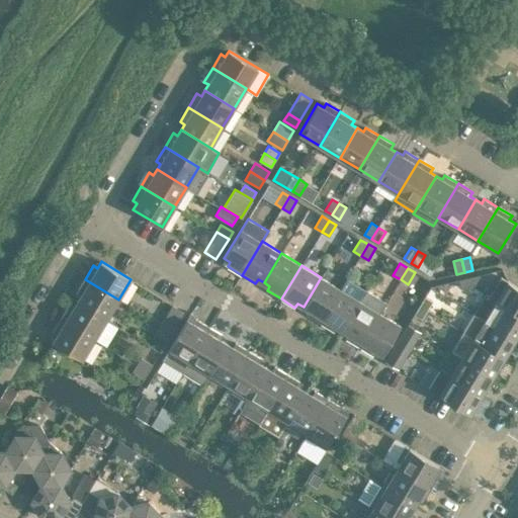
[(483,283),(480,274),(469,277),(471,285),(483,283)]
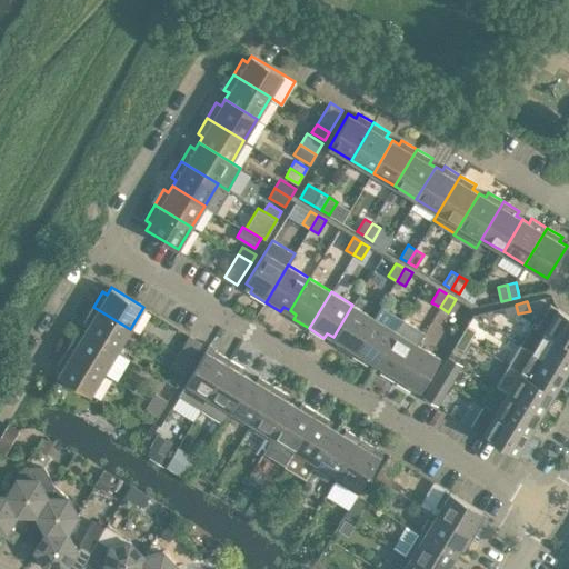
[(339,340),(337,346),(352,355),(375,318),(352,305),(333,337),(339,340)]
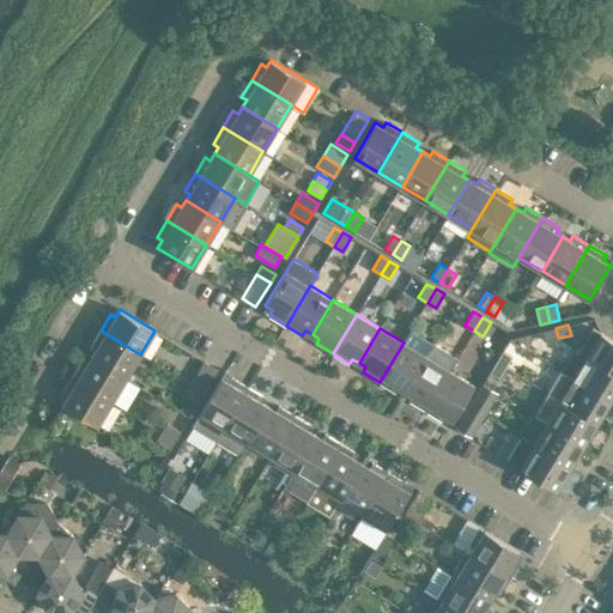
[(544,331),(546,341),(558,338),(556,328),(544,331)]
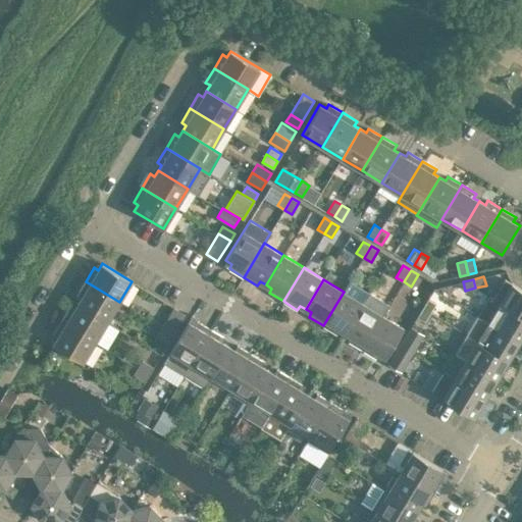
[(76,296),(82,298),(77,304),(107,321),(119,302),(86,281),(76,296)]
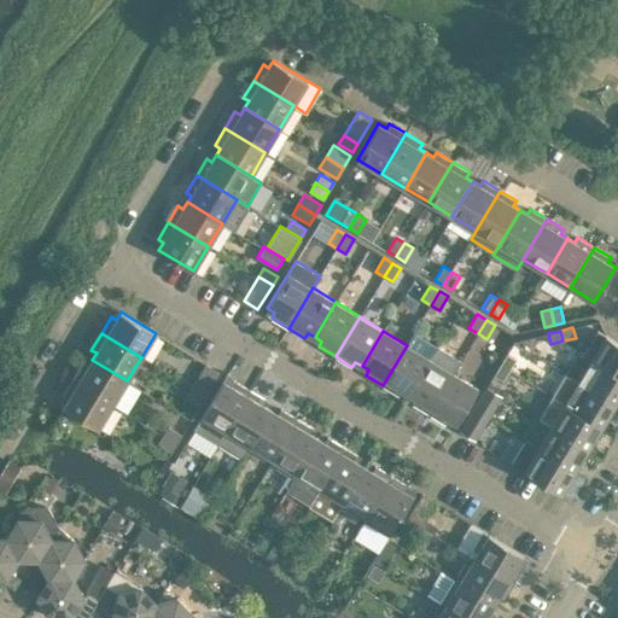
[(398,395),(402,390),(409,395),(437,348),(414,333),(407,345),(383,385),(398,395)]
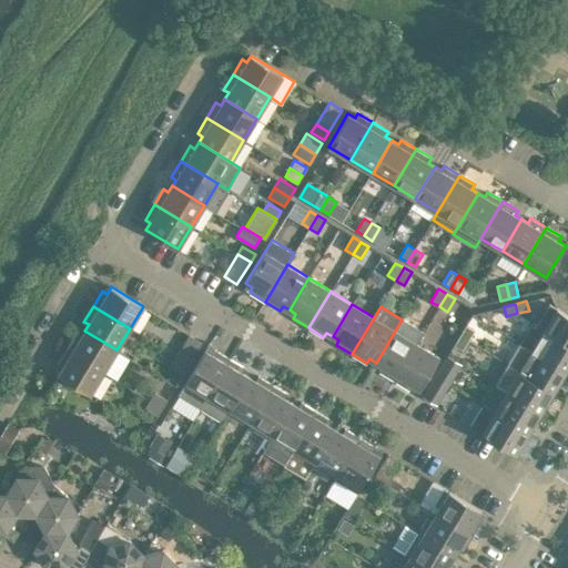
[(567,314),(557,308),(544,330),(567,343),(567,314)]
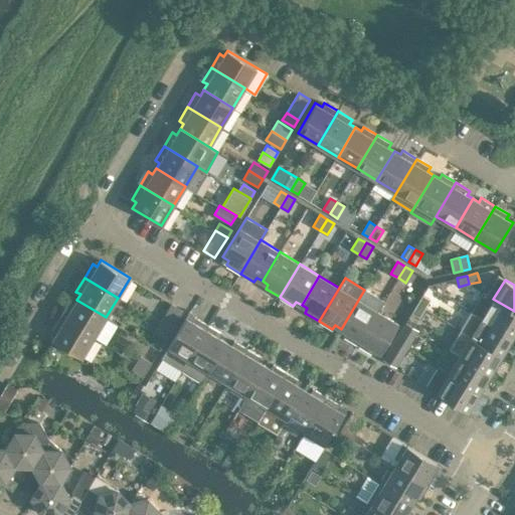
[(346,332),(344,336),(357,345),(378,311),(384,302),(364,290),(341,329),(346,332)]
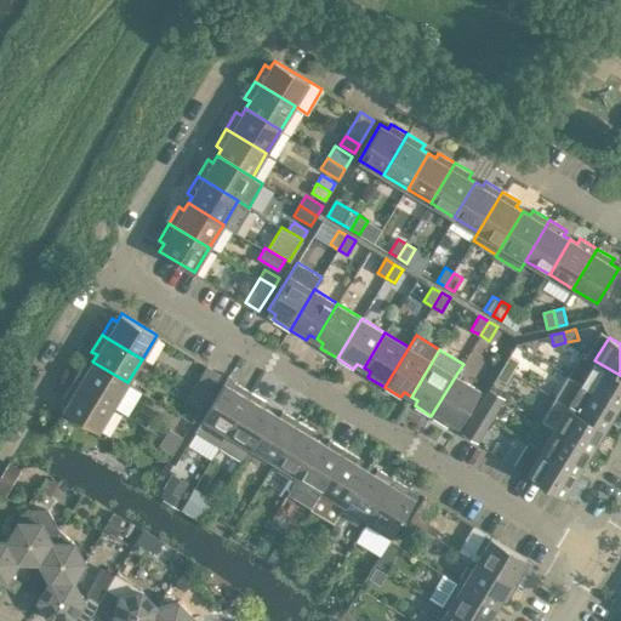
[(519,360),(510,354),(503,366),(512,371),(519,360)]
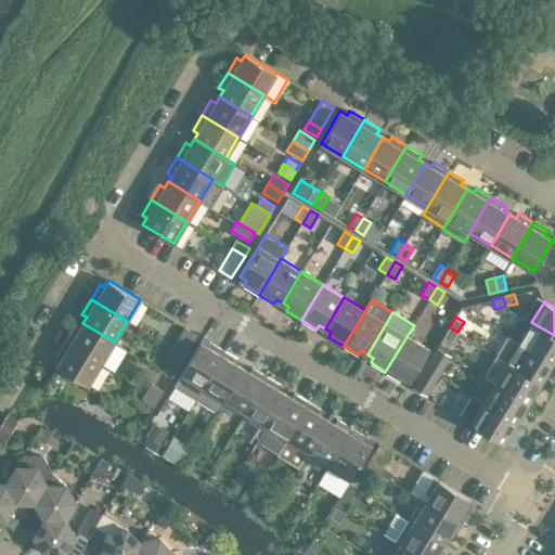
[(554,358),(554,335),(531,322),(523,317),(511,336),(553,362),(554,358)]
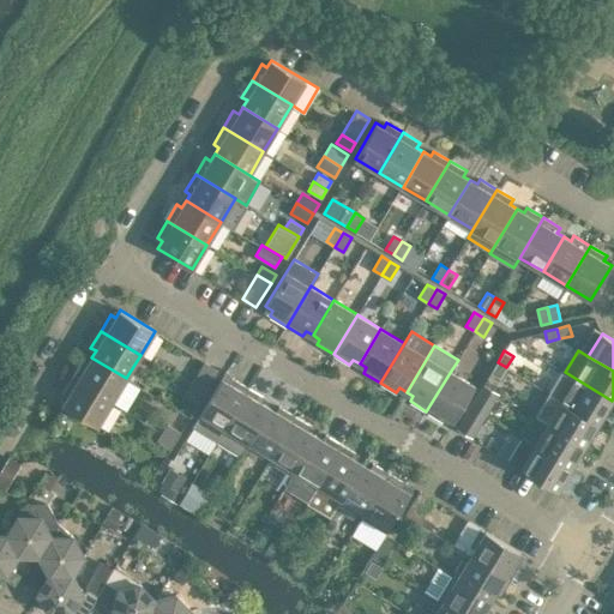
[(88,365),(82,361),(72,378),(112,402),(126,378),(91,357),(88,365)]
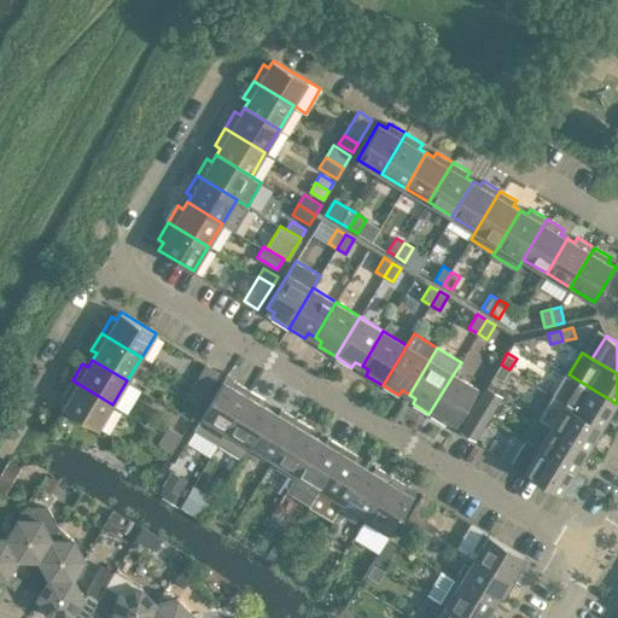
[(220,372),(207,363),(192,388),(205,396),(220,372)]
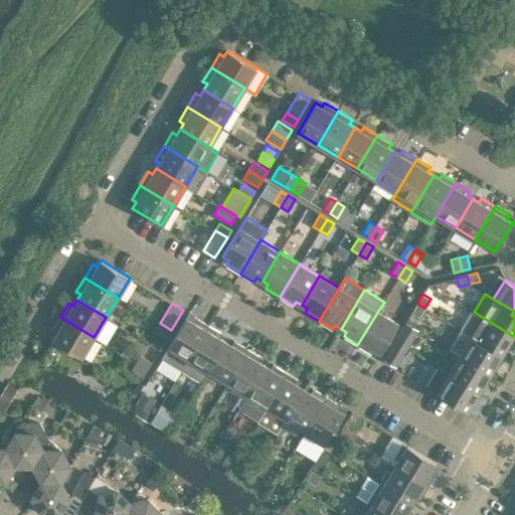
[(411,312),(419,317),(424,308),(417,304),(411,312)]
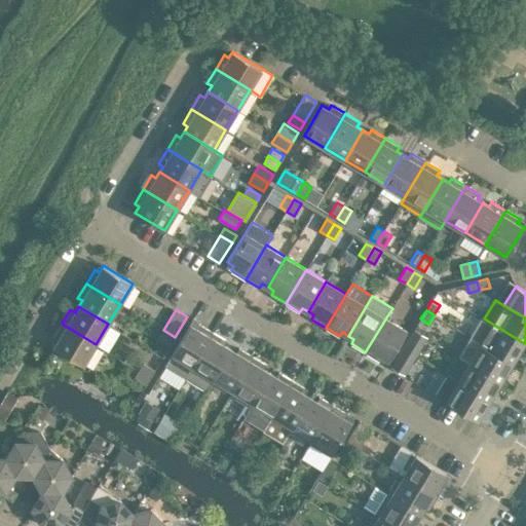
[(382,357),(388,361),(407,330),(386,317),(365,352),(379,361),(382,357)]
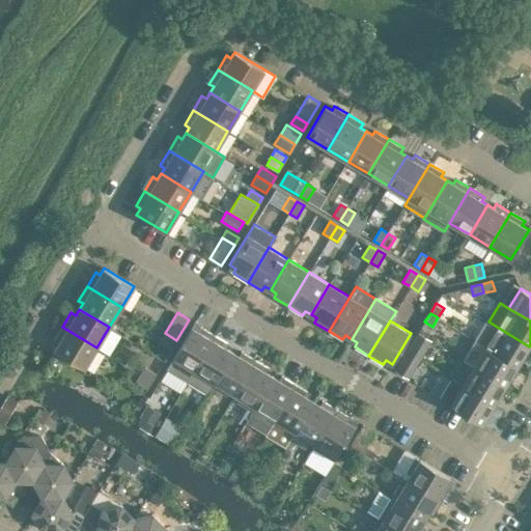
[(529,346),(488,322),(476,341),(518,365),(529,346)]
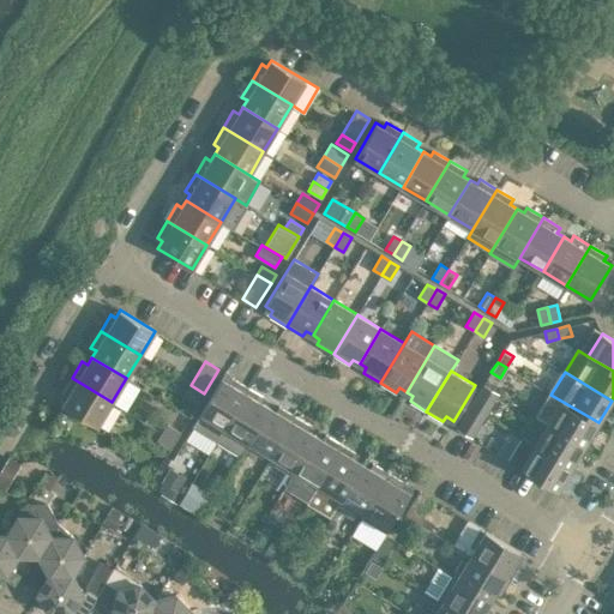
[(62,395),(67,397),(62,404),(97,426),(112,402),(72,378),(62,395)]
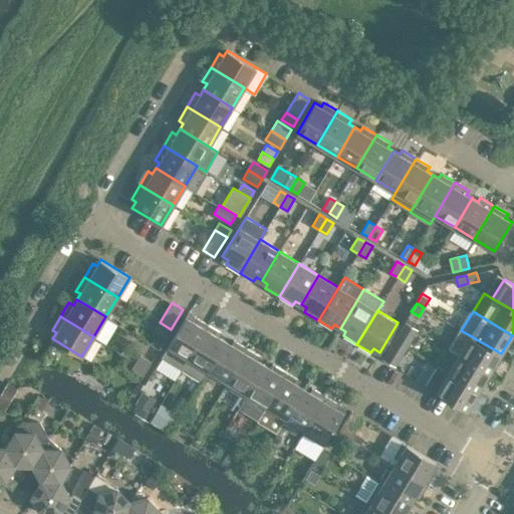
[(192,320),(186,316),(161,358),(181,370),(209,324),(195,316),(192,320)]
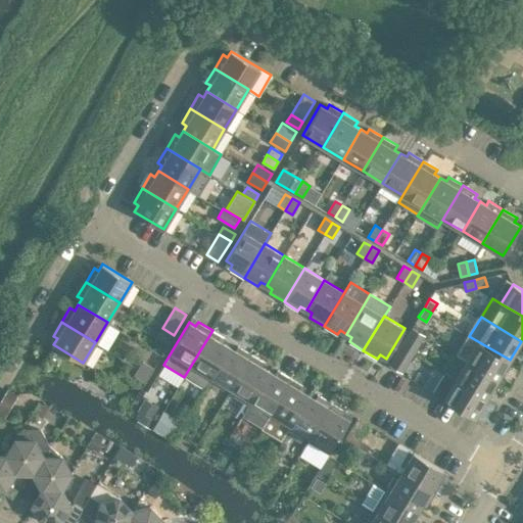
[(425,335),(413,327),(401,346),(414,353),(425,335)]
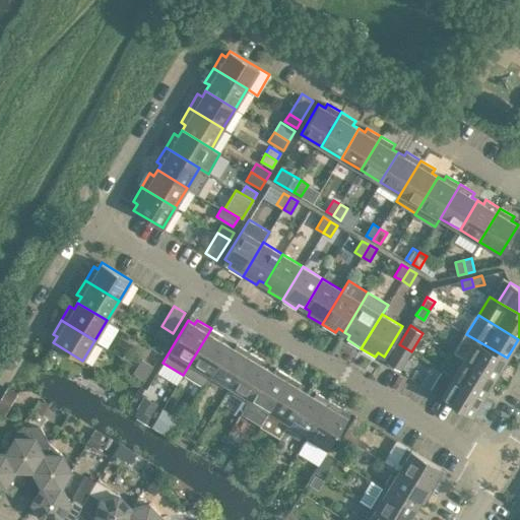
[(156,334),(169,341),(173,333),(161,326),(156,334)]
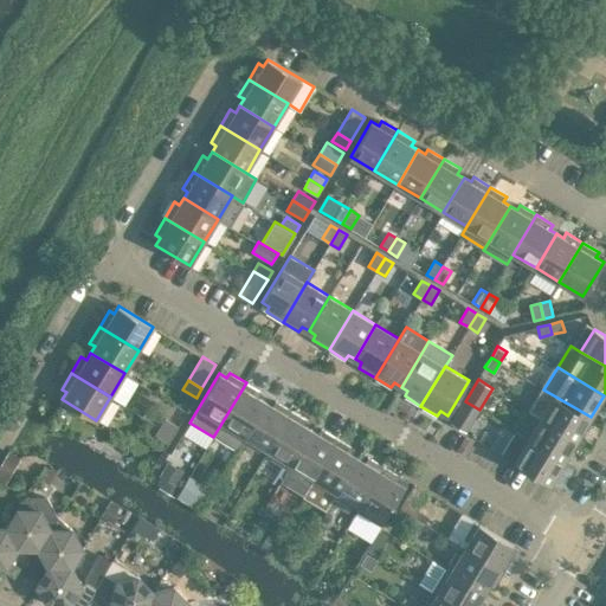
[(259,398),(262,393),(246,382),(213,437),(236,451),(266,401),(259,398)]
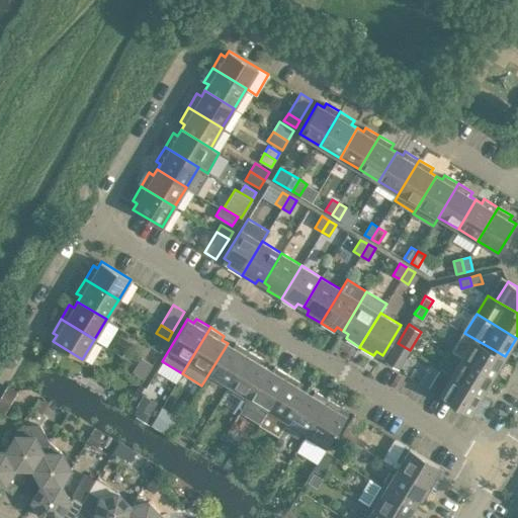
[(505,356),(464,333),(453,351),(462,356),(494,375),(505,356)]
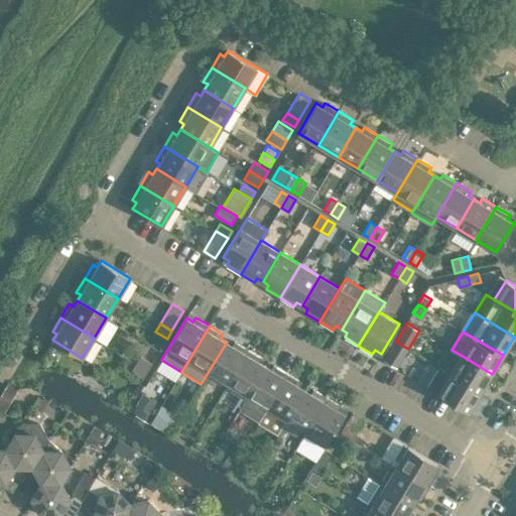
[(235,342),(232,346),(227,342),(201,384),(205,386),(210,378),(220,384),(223,380),(228,383),(249,350),(235,342)]
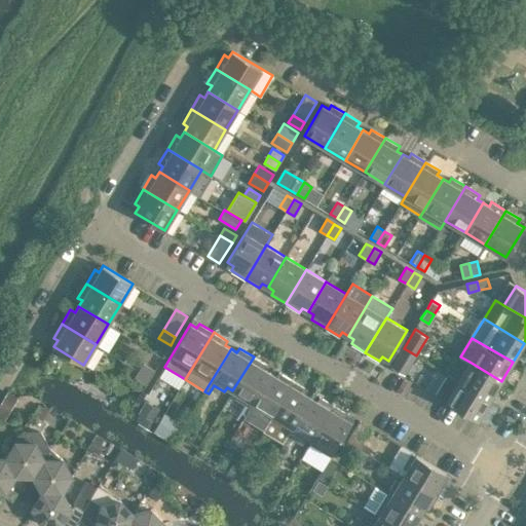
[(391,367),(404,374),(416,355),(404,348),(391,367)]
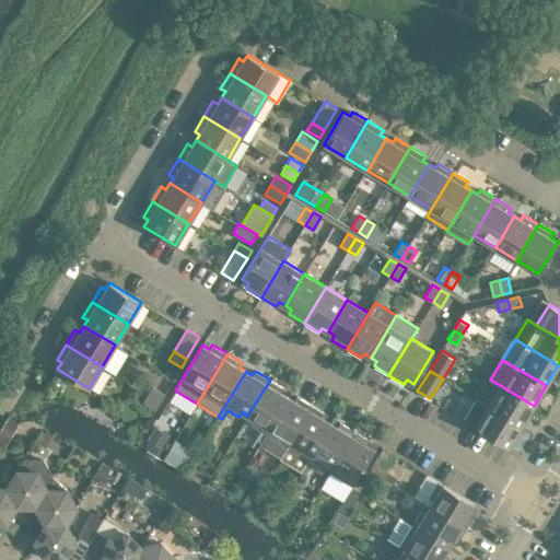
[(282,394),(284,388),(270,380),(247,416),(254,420),(252,424),(261,431),(257,439),(261,442),(289,397),(282,394)]
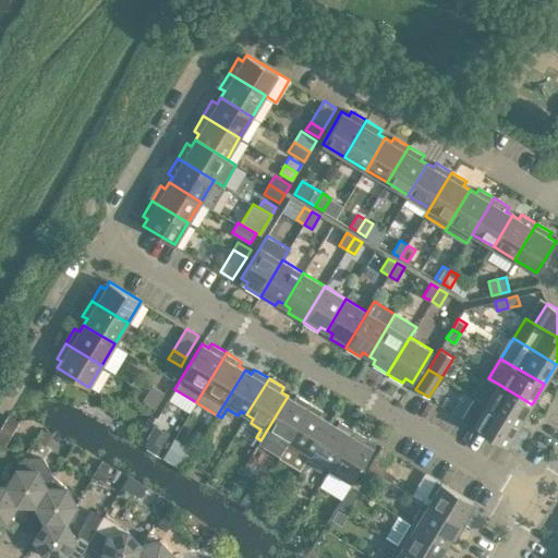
[(532,404),(498,384),(486,404),(519,424),(532,404)]
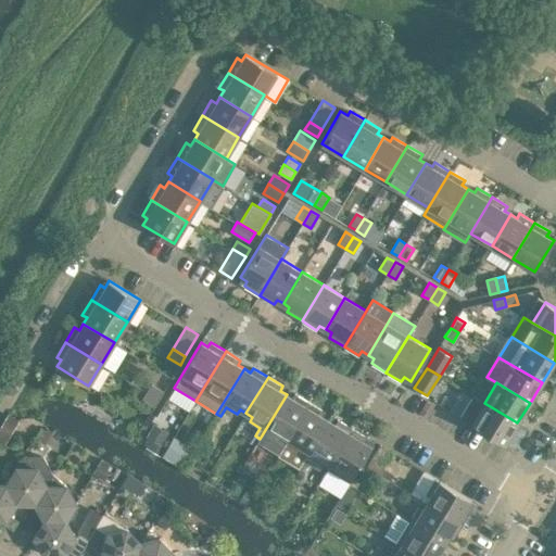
[(164,391),(151,383),(147,391),(159,399),(164,391)]
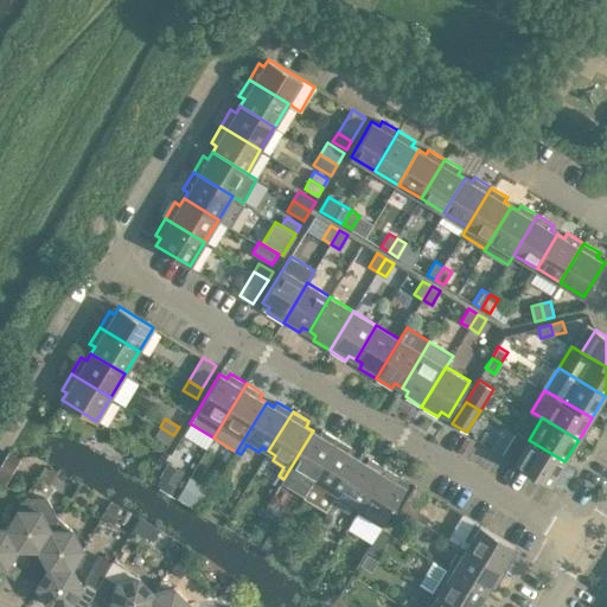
[(154,436),(168,445),(173,435),(160,427),(154,436)]
